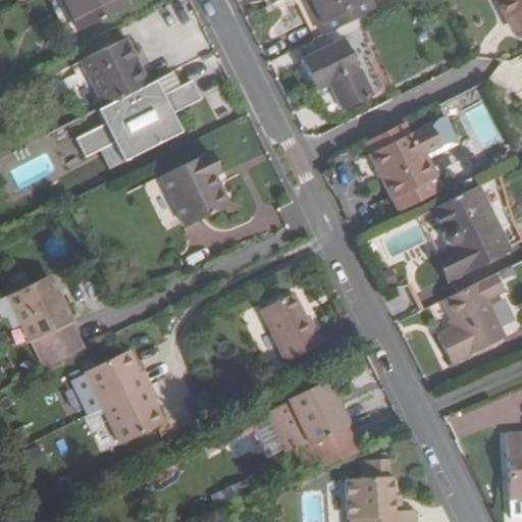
[(123,0),(61,0),(77,32),(127,8),(123,0)]
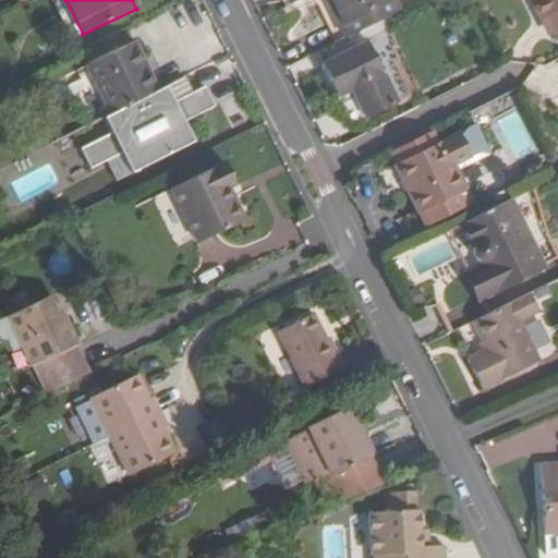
[(390,0),(325,0),(344,38),(358,32),(397,12),(390,0)]
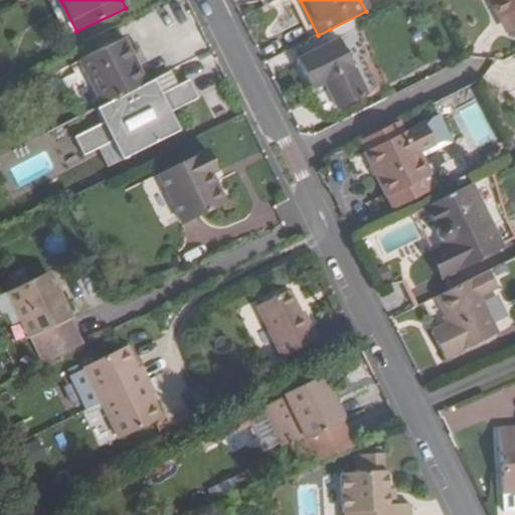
[(514,0),(489,0),(498,16),(503,13),(512,30),(514,27),(514,0)]
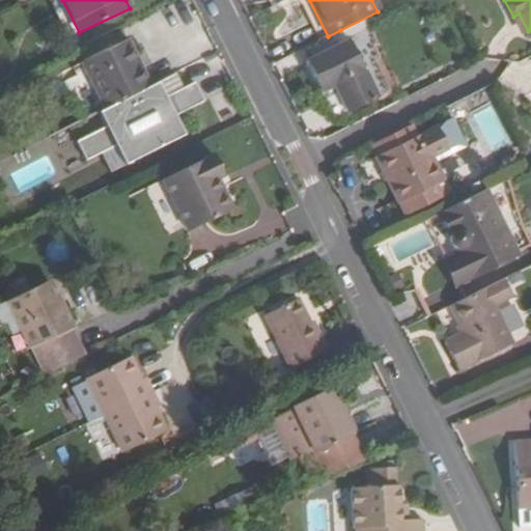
[(522,33),(528,31),(519,14),(513,17),(522,33)]
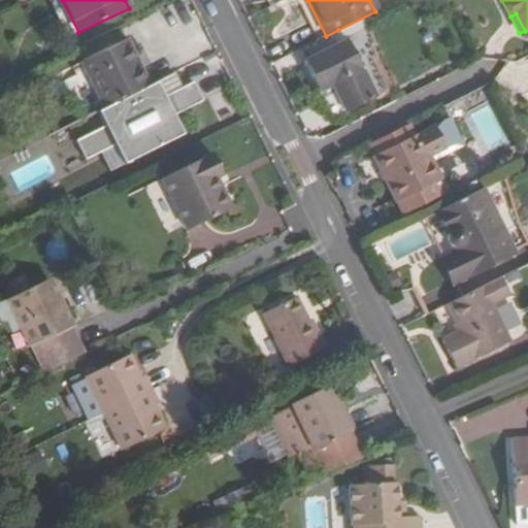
[(299,50),(320,92),(333,85),(347,112),(374,98),(361,71),(360,72),(338,30),(326,36),(299,50)]
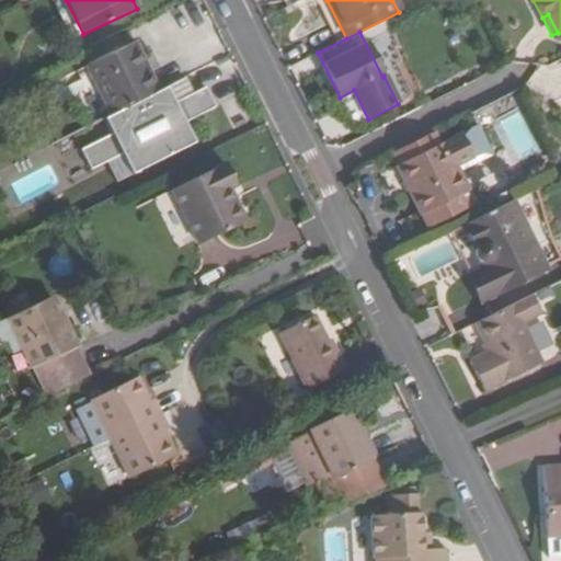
[(88,67),(111,117),(158,92),(135,43),(88,67)]
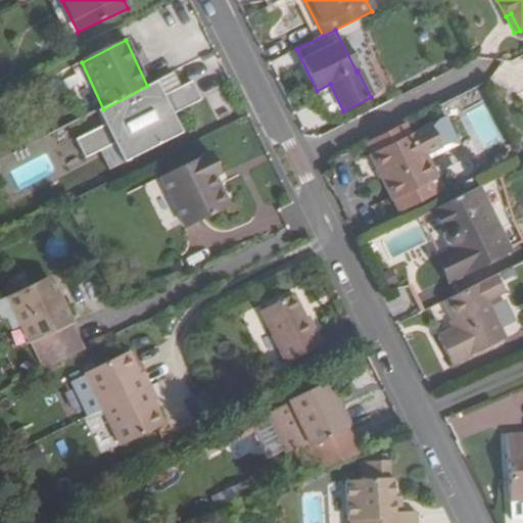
[(161,79),(156,82),(163,97),(170,94),(161,79)]
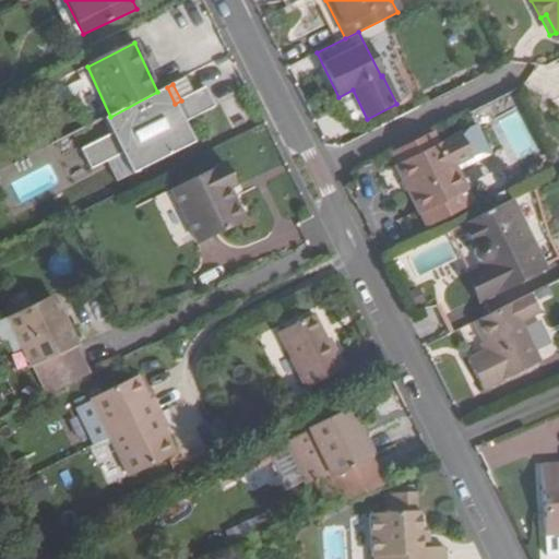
[(175,104),(167,87),(157,92),(110,117),(104,120),(111,134),(81,151),(92,170),(107,162),(122,154),(132,175),(194,142),(185,122),(216,107),(206,87),(181,100),(175,104)]
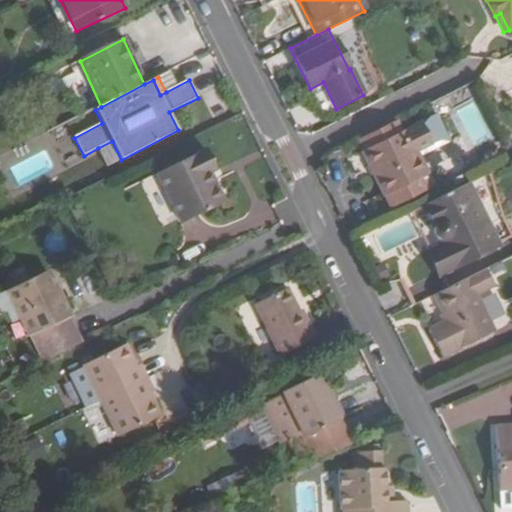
[(323,82),(310,89),(323,115),(336,109),(323,82)]
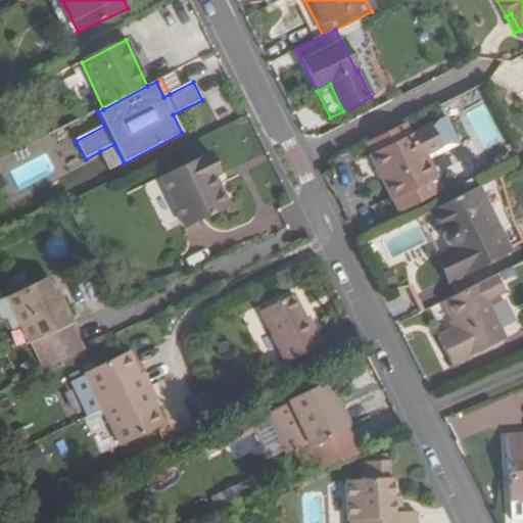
[(411,134),(371,153),(399,211),(442,191),(428,161),(457,146),(443,117),(411,134)]
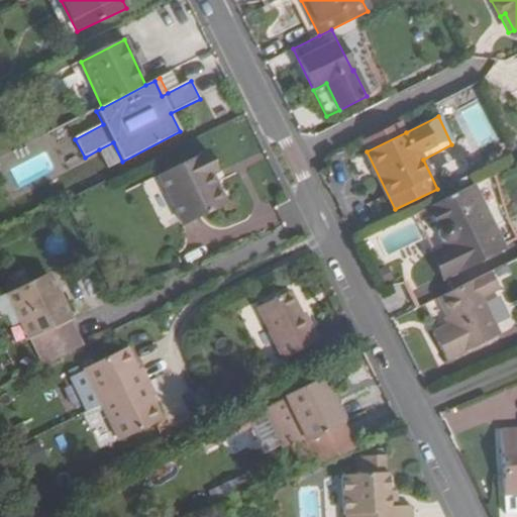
[(401,120),(360,140),(367,151),(406,132),(401,120)]
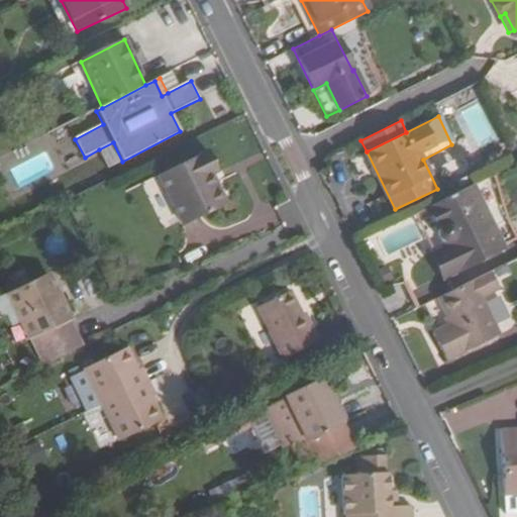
[(113,142),(99,149),(108,169),(122,162),(113,142)]
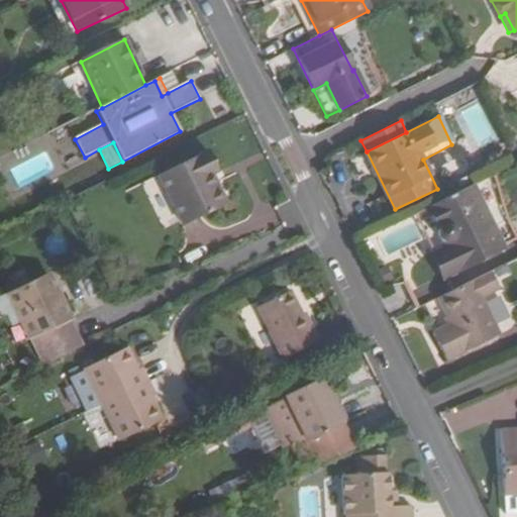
[(160,174),(184,224),(225,204),(212,175),(218,172),(208,150),(160,174)]
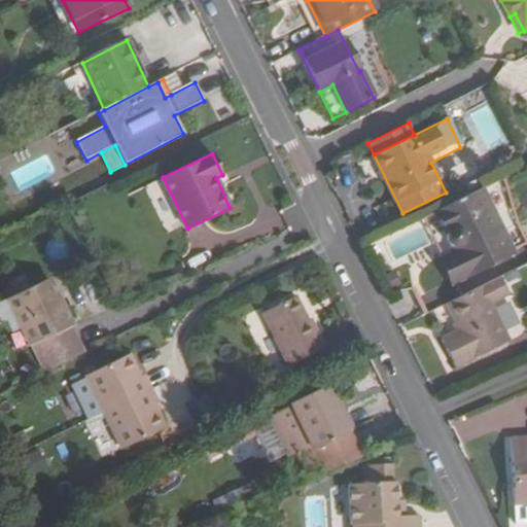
[(513,253),(482,188),(434,211),(446,233),(445,235),(445,239),(447,243),(450,246),(453,247),(455,251),(441,258),(453,283),(513,253)]
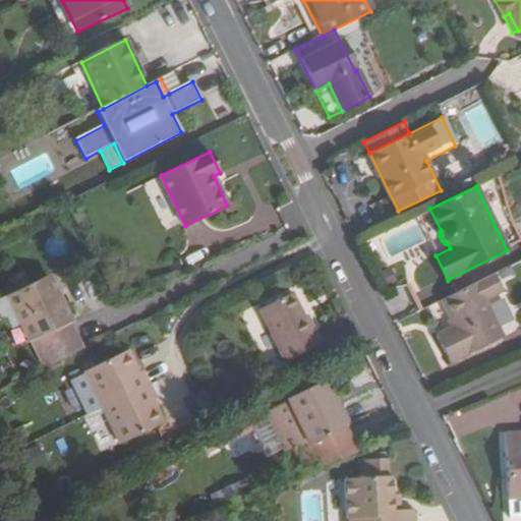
[(495,274),(443,299),(456,326),(438,335),(452,363),(504,338),(485,299),(503,291),(495,274)]
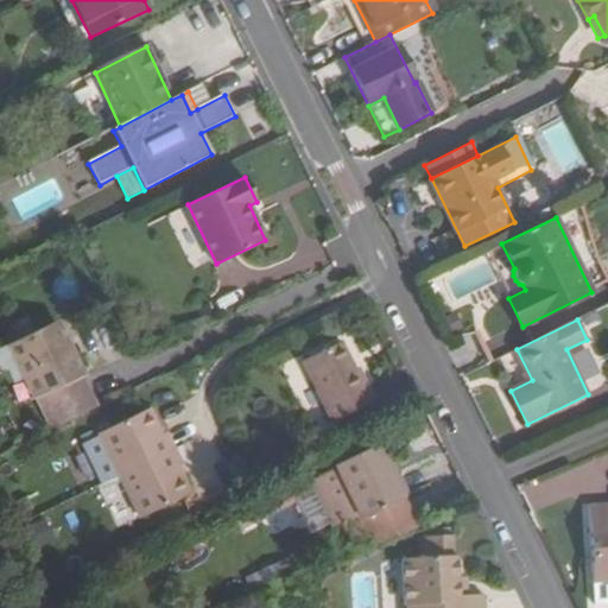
[(59,428),(97,409),(57,322),(10,344),(36,400),(44,396),(59,428)]
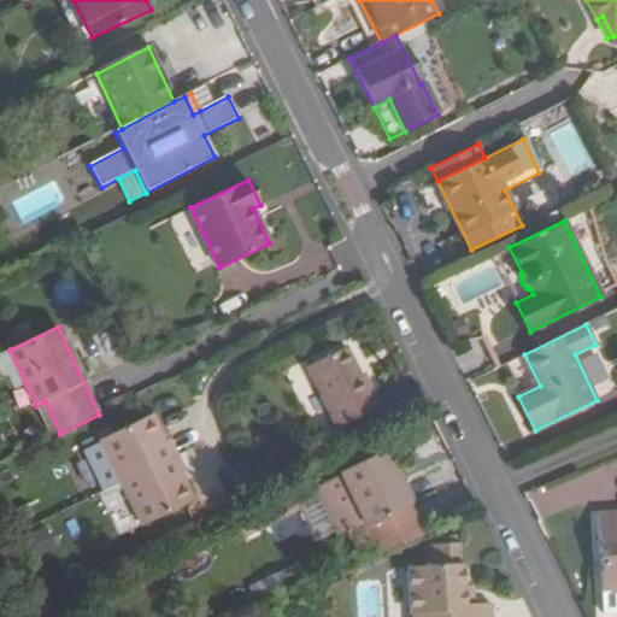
[(306,366),(338,428),(381,406),(364,372),(360,374),(346,346),(306,366)]
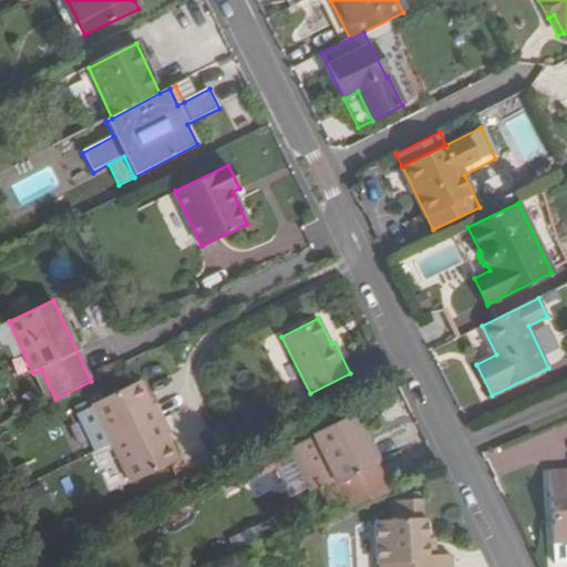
[(41,369),(33,373),(48,403),(55,399),(41,369)]
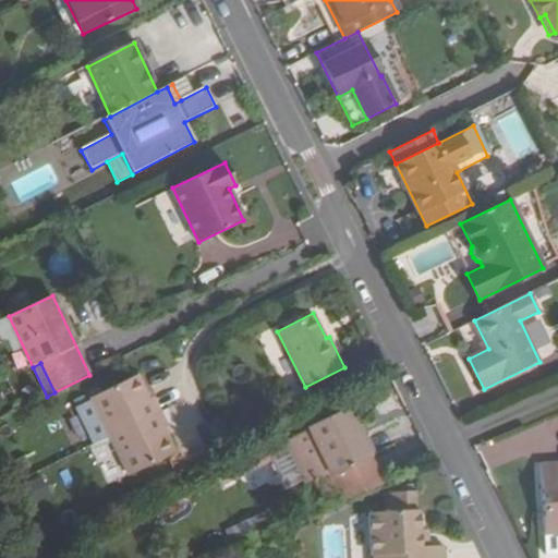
[(109,436),(129,476),(176,453),(164,429),(168,427),(153,398),(149,400),(137,377),(91,399),(109,436)]
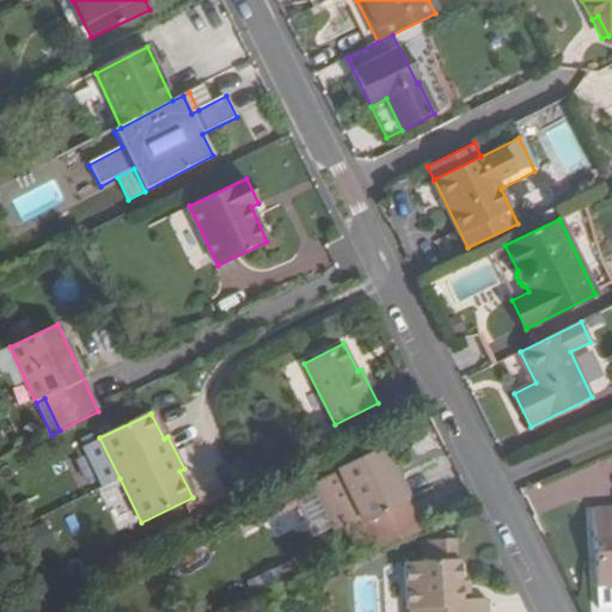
[(407,501),(381,450),(338,469),(340,472),(328,478),(331,485),(347,522),(350,527),(363,521),(407,501)]
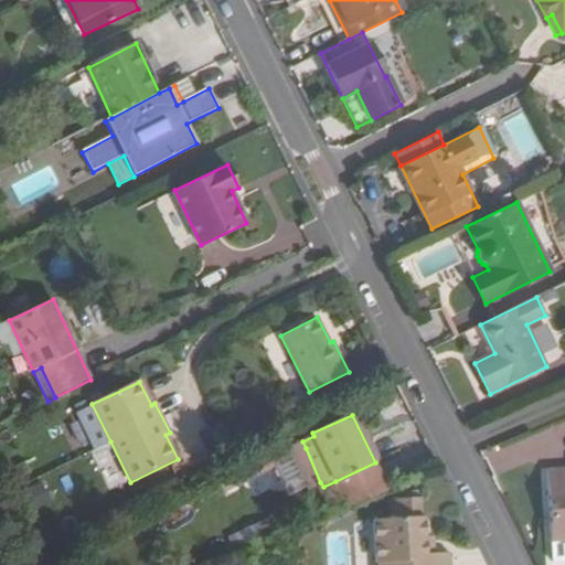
[(320,482),(306,448),(290,455),(305,489),(320,482)]
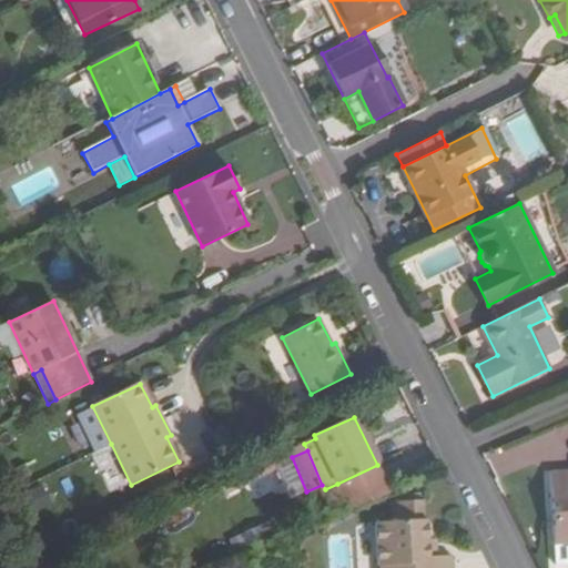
[(287,453),(253,468),(259,482),(290,467),(291,459),(287,453)]
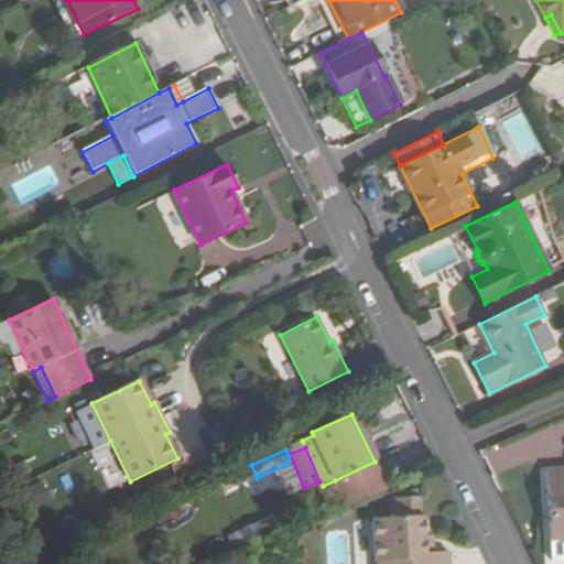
[(375,462),(335,480),(343,497),(382,479),(375,462)]
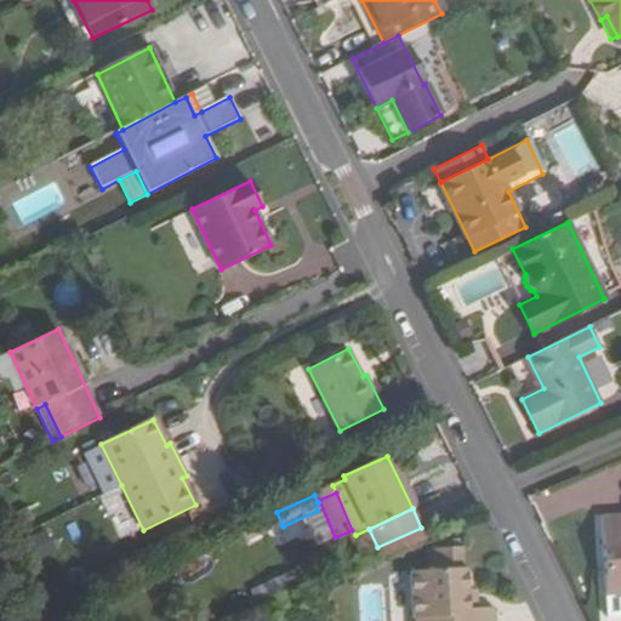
[(277,512),(254,522),(260,536),(283,527),(277,512)]
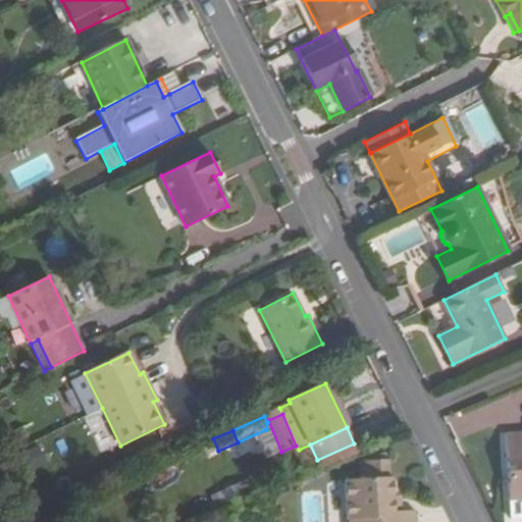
[(521,431),(507,432),(512,518),(521,517),(521,431)]
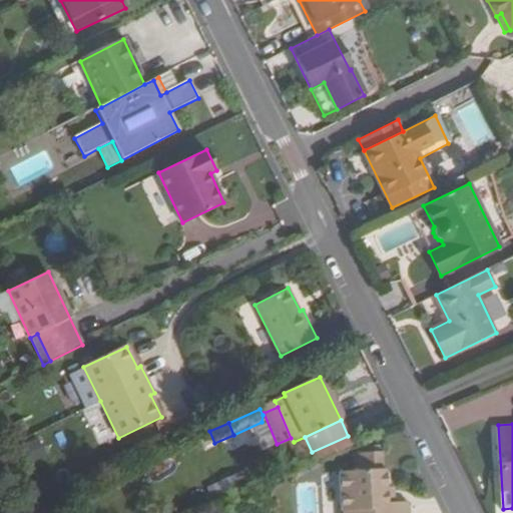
[(381,452),(353,454),(354,473),(383,470),(381,452)]
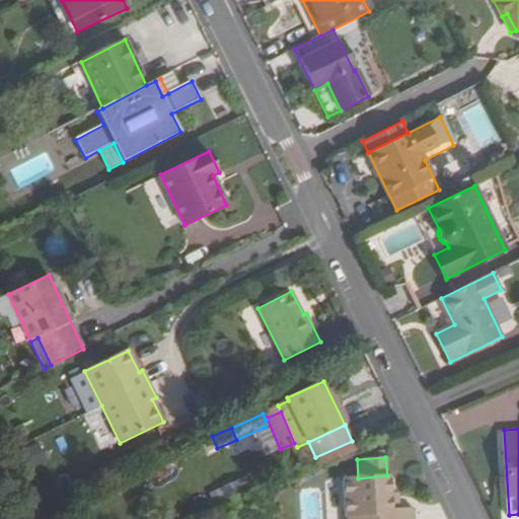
[(256,475),(222,490),(228,503),(263,489),(256,475)]
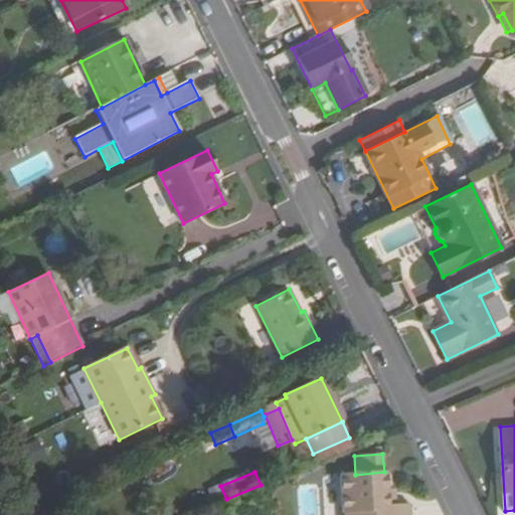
[(387,489),(386,472),(384,472),(355,475),(344,475),(345,514),(409,514),(409,504),(397,505),(388,506),(387,489)]
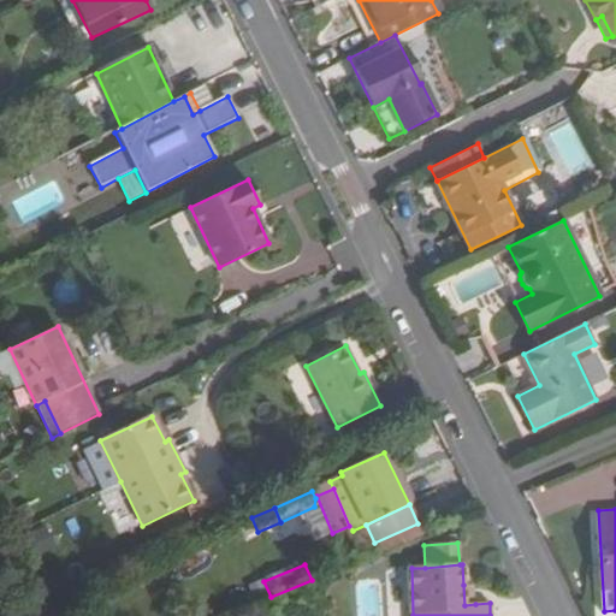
[(463,585),(465,605),(475,604),(473,585),(463,585)]
